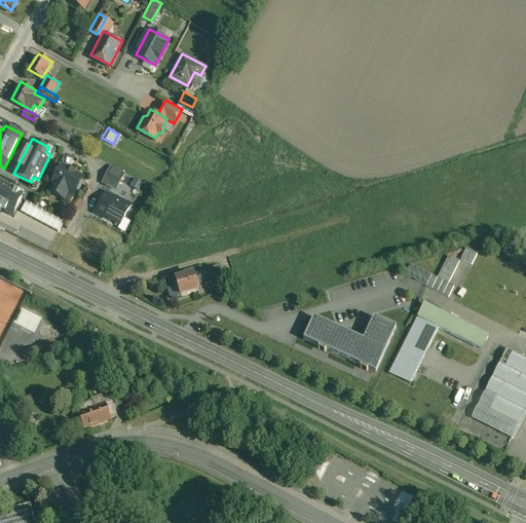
[(124,172),(111,164),(103,180),(116,186),(124,172)]
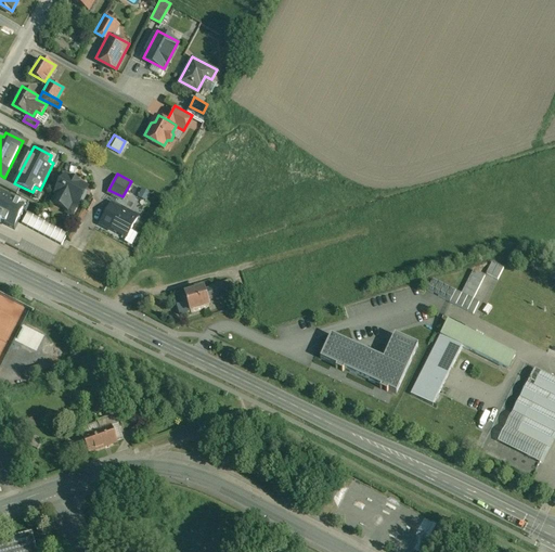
[(71,178),(65,176),(60,184),(57,185),(56,189),(56,191),(56,192),(57,192),(53,200),(67,207),(66,209),(72,213),(87,184),(78,180),(79,180),(78,179),(76,183),(71,180),(71,178)]
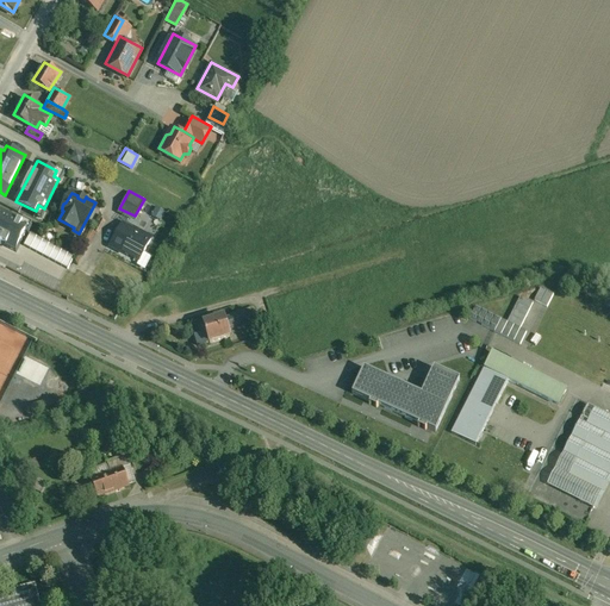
[(23,220),(0,208),(0,239),(16,249),(26,229),(20,226),(23,220)]
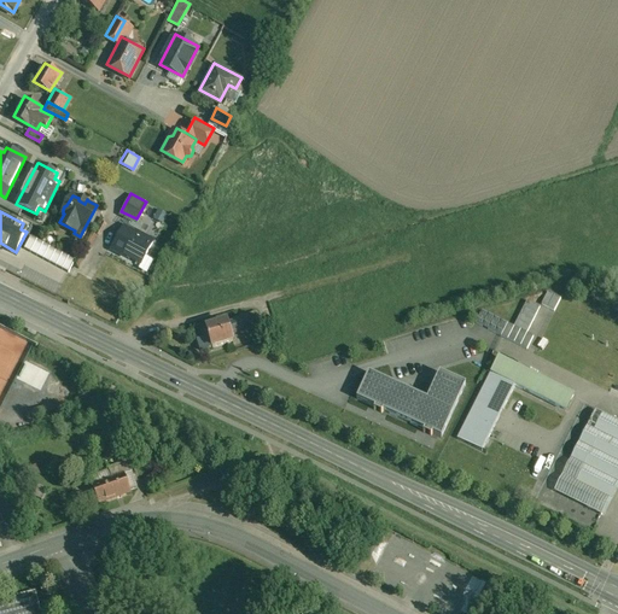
[(155,237),(126,222),(112,247),(141,262),(155,237)]
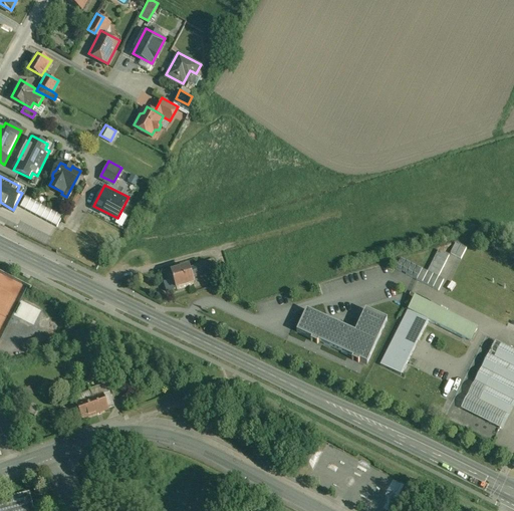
[(62,214),(26,194),(20,205),(34,212),(57,224),(62,214)]
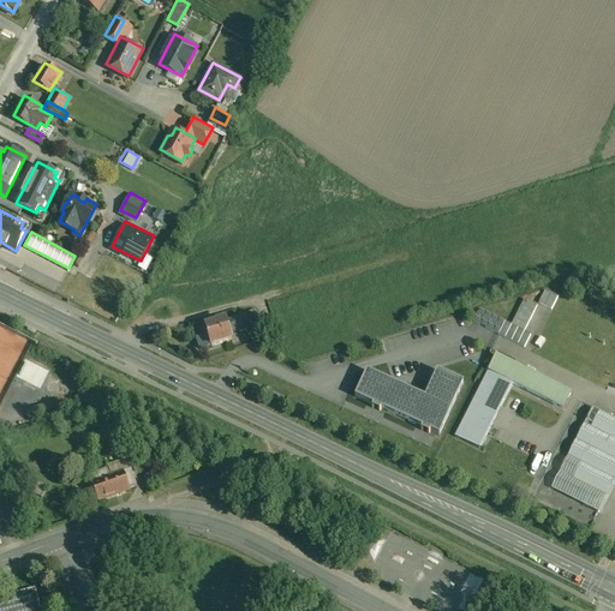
[(551,306),(557,293),(543,286),(537,299),(551,306)]
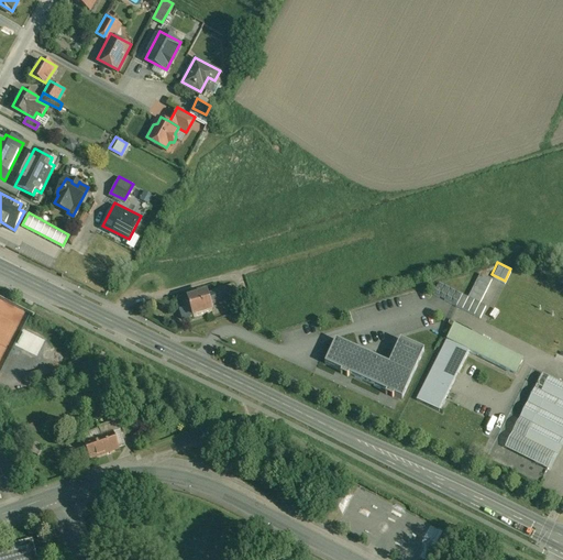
[(481,272),(468,295),(481,300),(493,277),(481,272)]
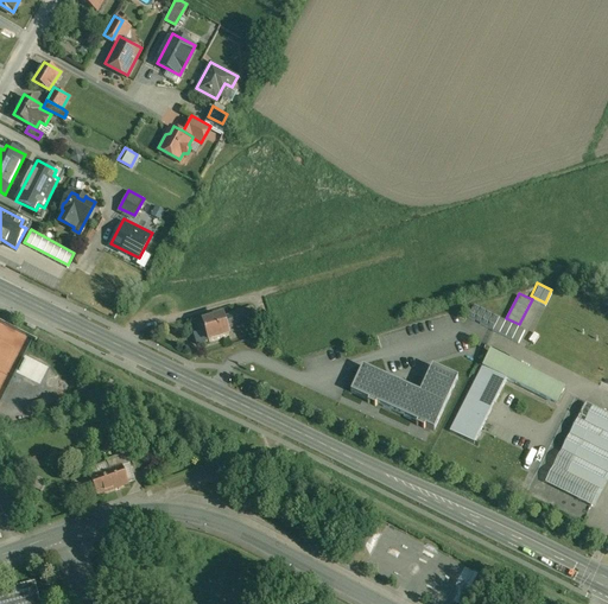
[(499,315),(474,302),(468,315),(493,328),(499,315)]
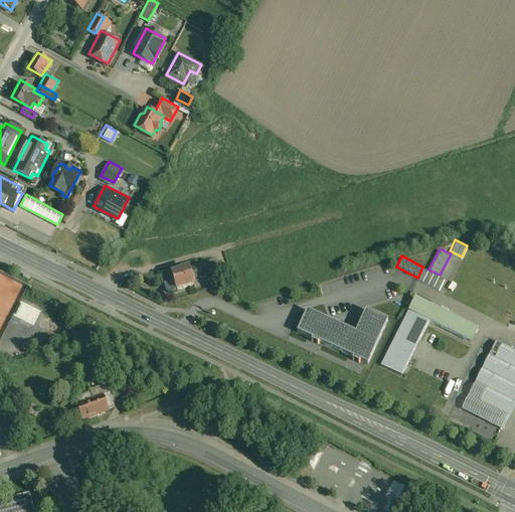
[(188,267),(171,272),(171,274),(167,275),(168,280),(164,282),(167,290),(175,287),(176,288),(193,283),(192,277),(194,277),(195,280),(199,278),(198,276),(207,273),(204,264),(189,269),(188,267)]
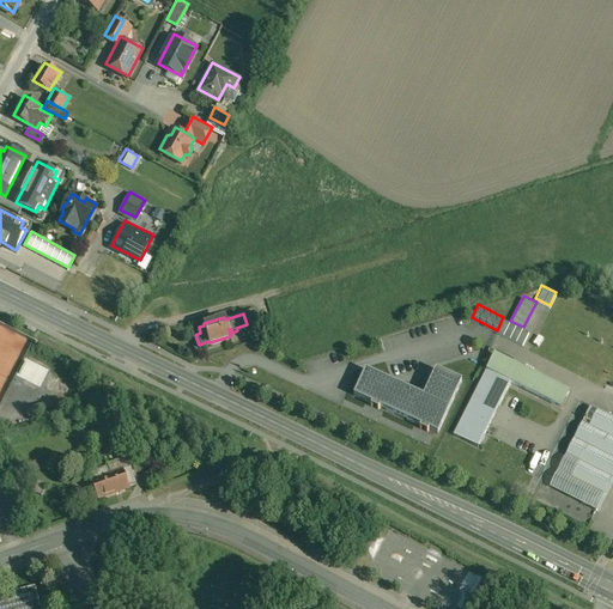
[(510,321),(503,317),(497,330),(522,343),(528,330),(523,327),(510,321)]
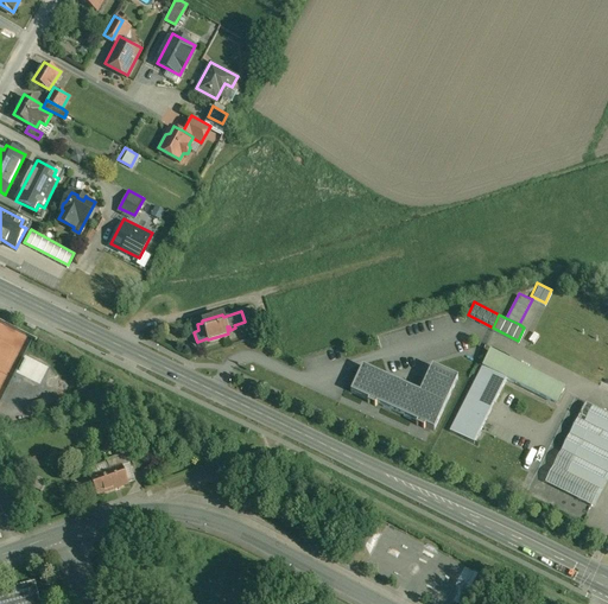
[(565,386),(491,348),(450,428),(474,440),(507,376),(558,401),(565,386)]
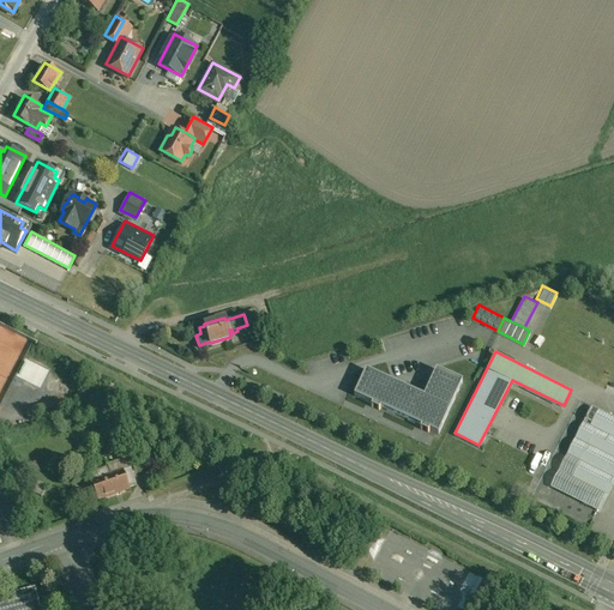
[(401,415),(413,388),(366,367),(354,393),(372,402),(372,404),(379,408),(380,405),(401,415)]
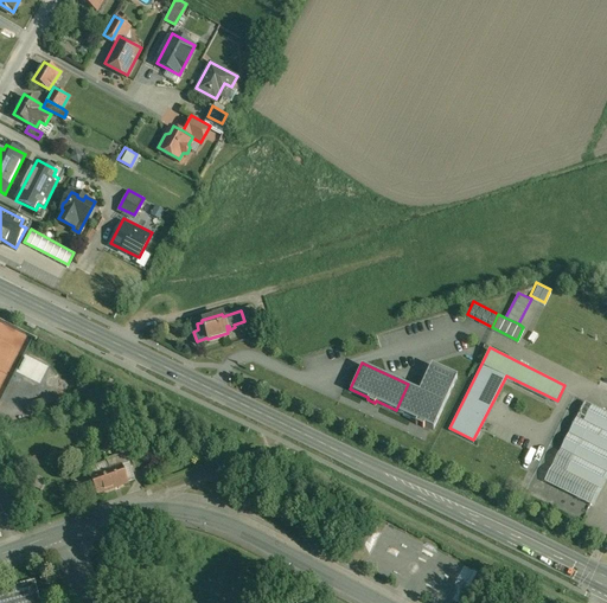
[(420,389),(408,384),(396,410),(416,419),(416,422),(423,424),(425,422),(434,427),(458,374),(432,363),(420,389)]
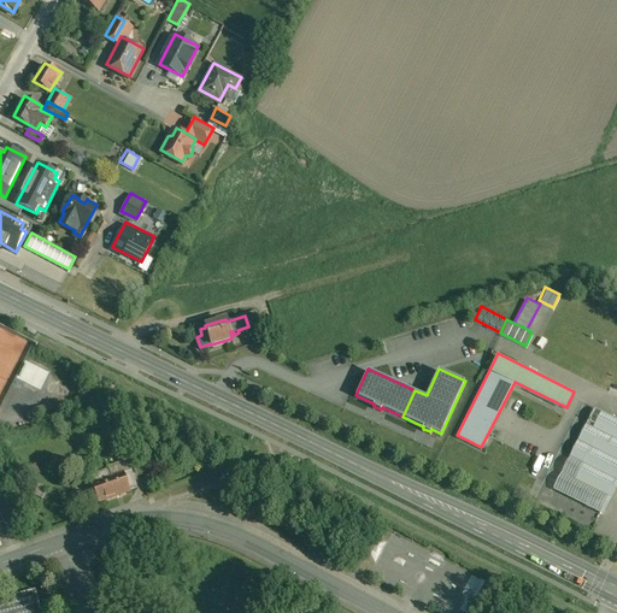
[(616,417),(593,405),(553,487),(603,512),(616,482),(616,417)]
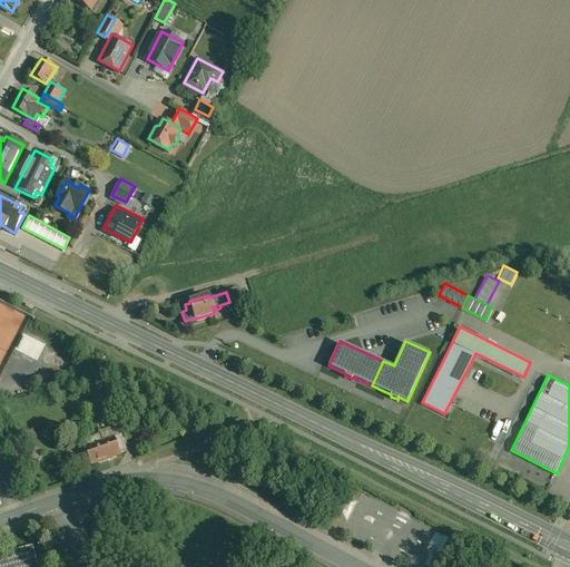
[(114,436),(85,447),(91,463),(120,452),(114,436)]
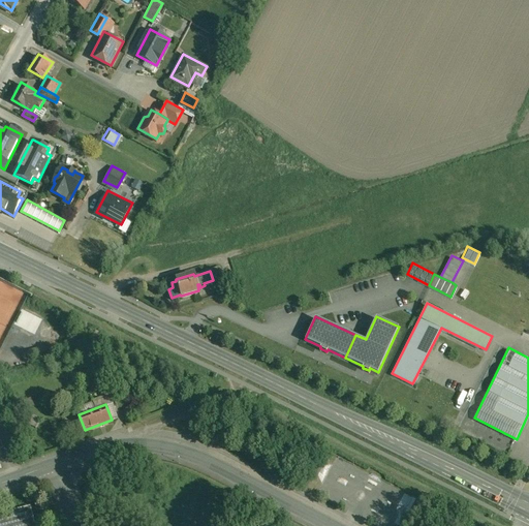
[(40,416),(34,413),(29,423),(35,426),(40,416)]
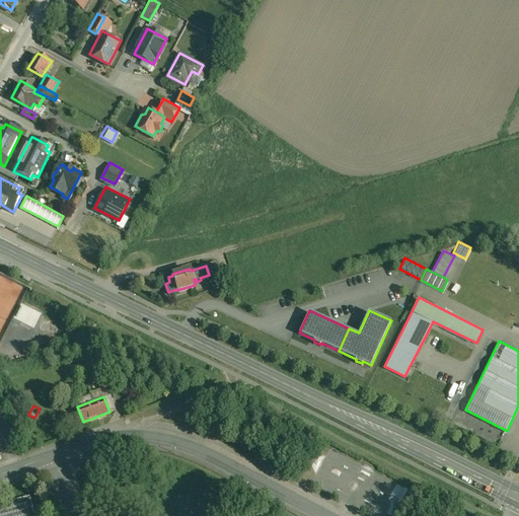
[(42,515),(43,515),(34,511),(30,495),(0,502),(0,515),(42,515)]
